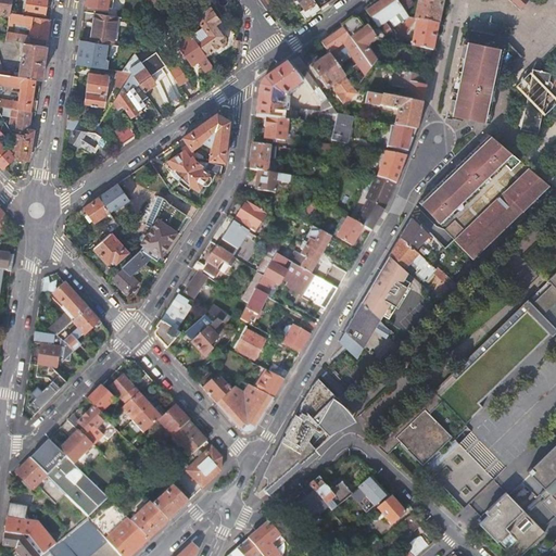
[(11,0),(0,0),(0,14),(9,16),(10,14),(11,0)]
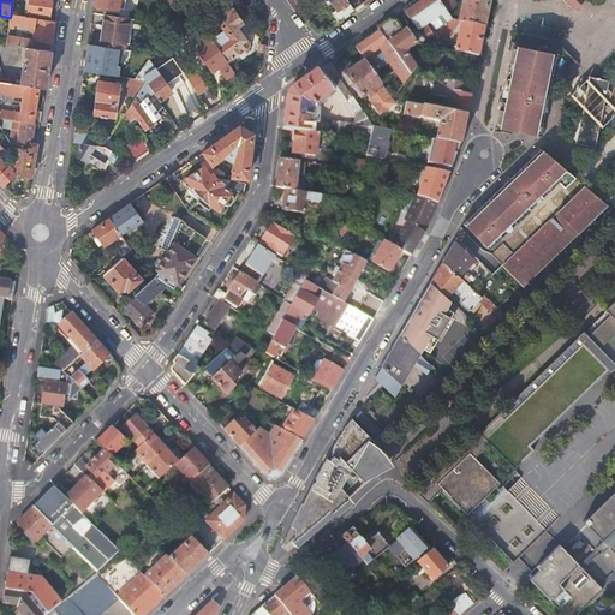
[(29,0),(27,15),(49,18),(52,0),(29,0)]
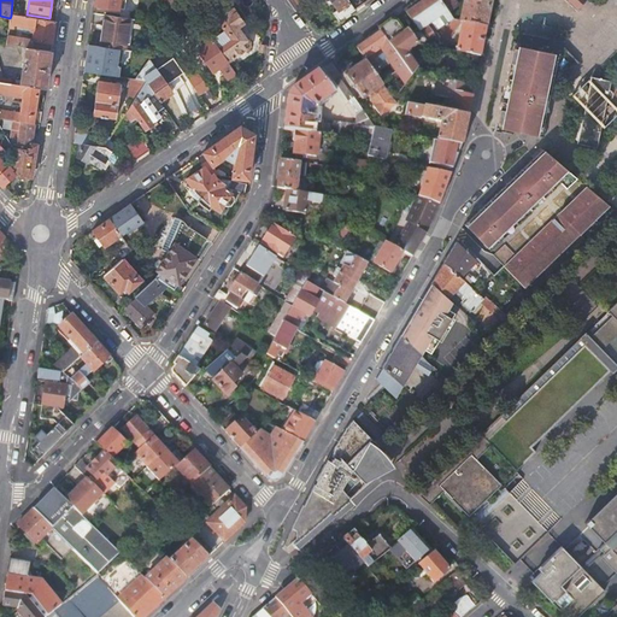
[(119,0),(94,0),(94,7),(118,10),(119,0)]
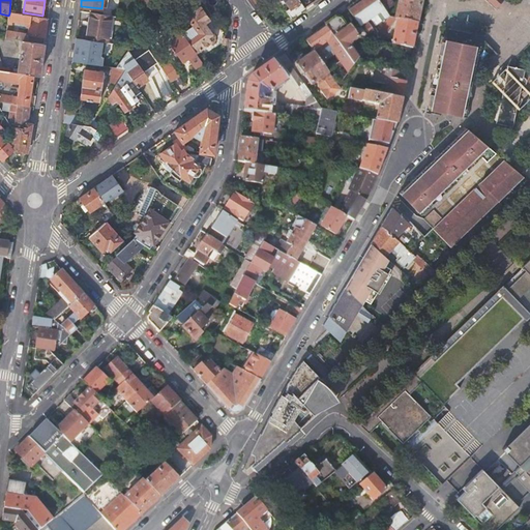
[(284,0),(290,8),(287,10),(291,18),(304,8),(299,0),(284,0)]
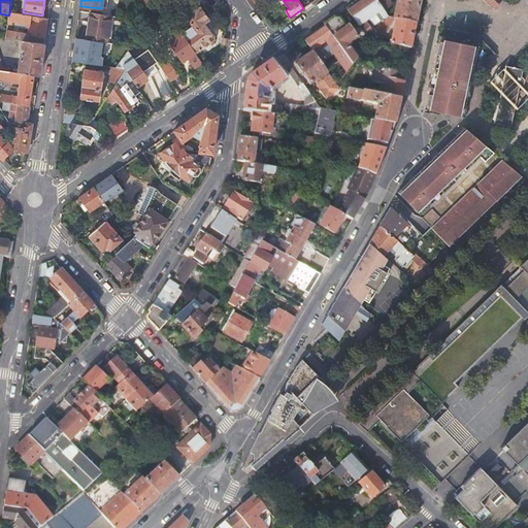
[(357,25),(366,36),(369,41),(370,40),(374,35),(372,32),(374,30),(373,28),(370,30),(366,24),(364,25),(363,24),(375,14),(380,22),(388,17),(384,11),(375,0),(359,0),(347,9),(357,25)]
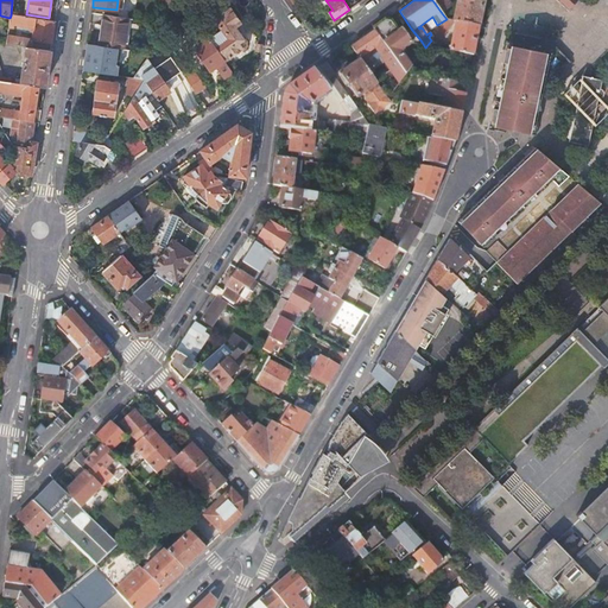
[(432,0),(442,13),(449,8),(450,4),(447,0),(432,0)]
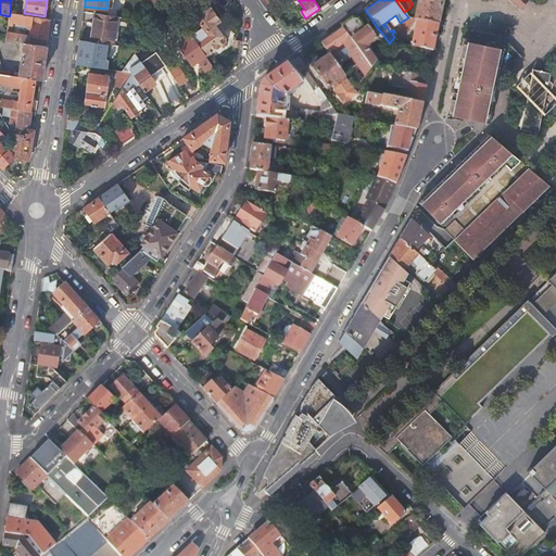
[(417,19),(438,24),(443,0),(418,0),(415,19),(417,19)]
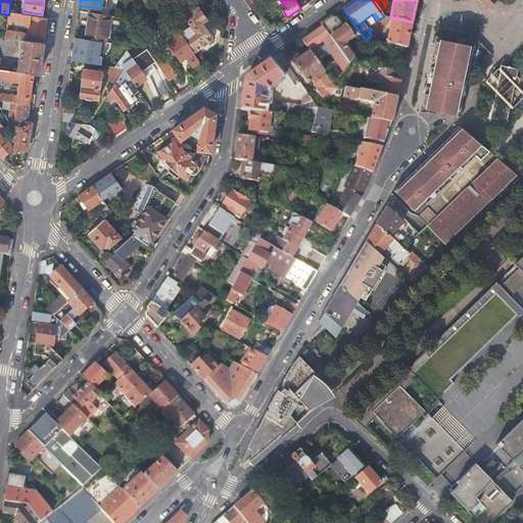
[(478,0),(489,10),(498,0),(478,0)]
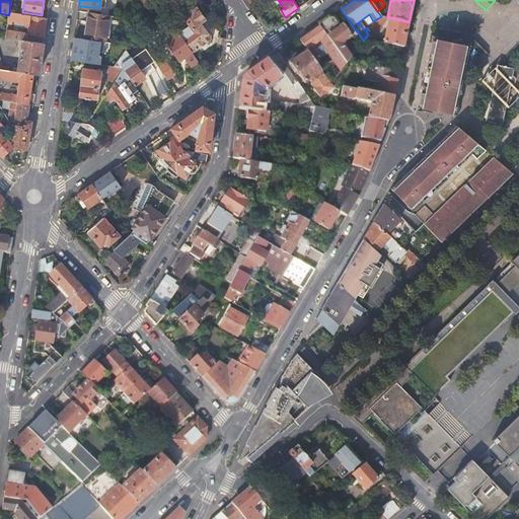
[(189,7),(180,13),(190,25),(177,33),(191,52),(208,41),(208,35),(200,23),(204,21),(204,18),(198,9),(195,9),(192,11),(189,7)]
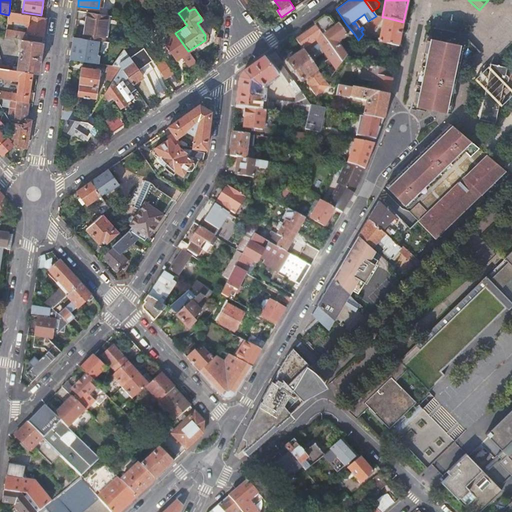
[(5,37),(21,40),(42,43),(46,18),(9,13),(8,15),(5,37)]
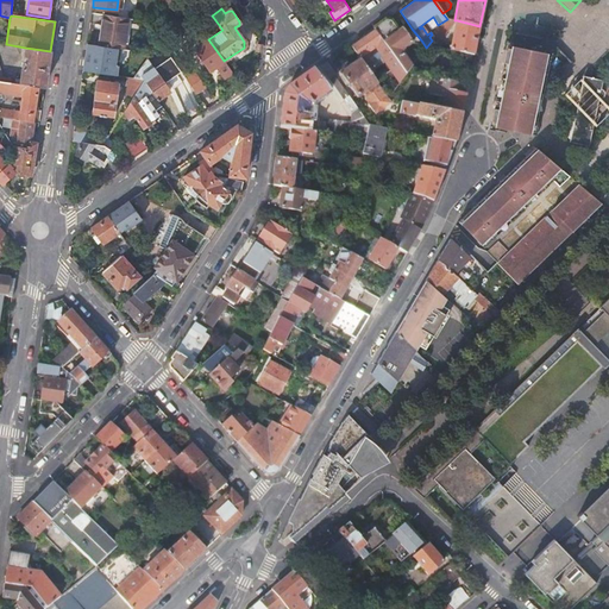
[(127,19),(102,16),(96,46),(112,49),(123,50),(127,19)]
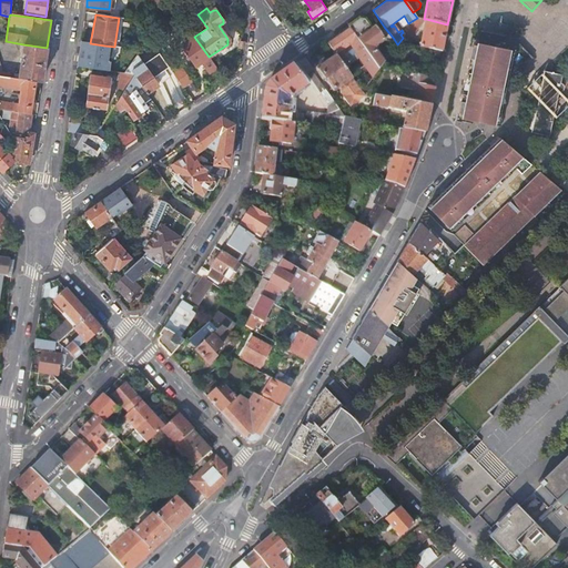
[(403,38),(398,43),(406,44),(424,19),(417,18),(403,38)]
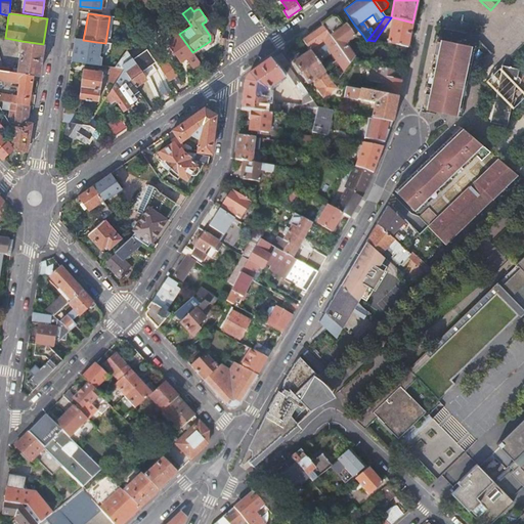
[(323,28),(349,64),(351,61),(354,58),(346,48),(348,42),(354,38),(359,39),(363,36),(354,25),(348,29),(346,26),(343,28),(337,18),(332,17),(321,25),(323,28)]
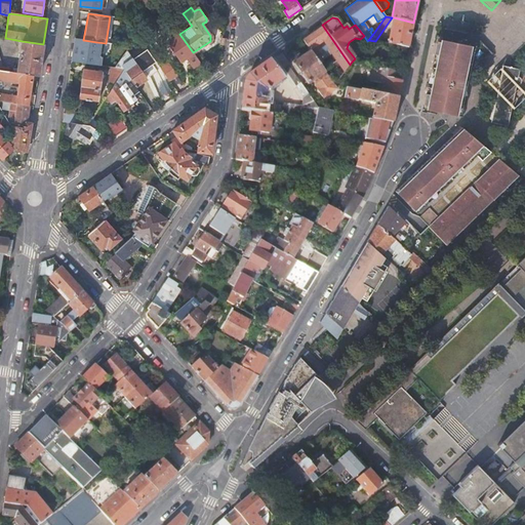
[(389,43),(408,47),(413,23),(394,17),(389,43)]
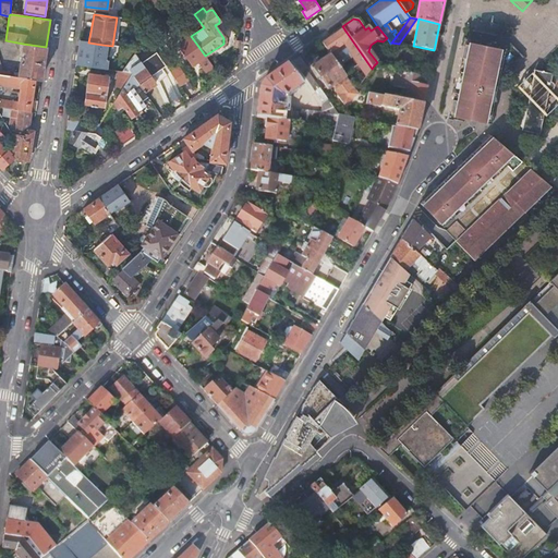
[(323,45),(330,56),(355,92),(356,91),(372,69),(344,29),(323,45)]
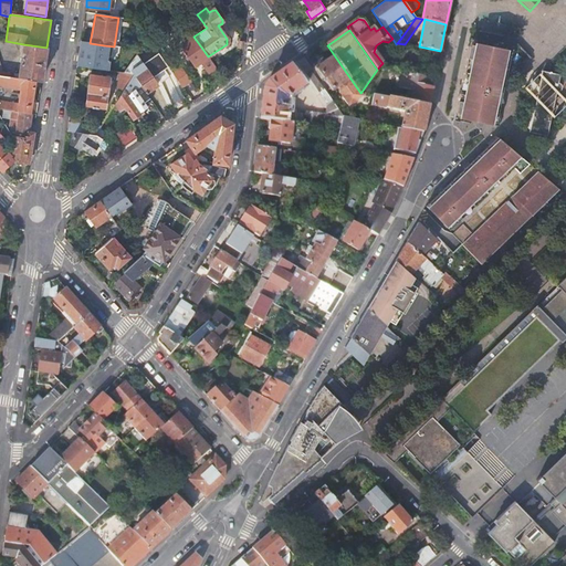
[(456,115),(499,124),(510,73),(526,56),(509,38),(473,31),(456,115)]
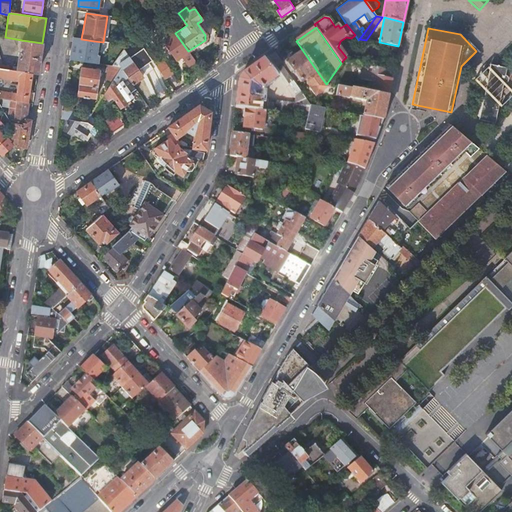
[(176,60),(188,51),(175,33),(163,42),(176,60)]
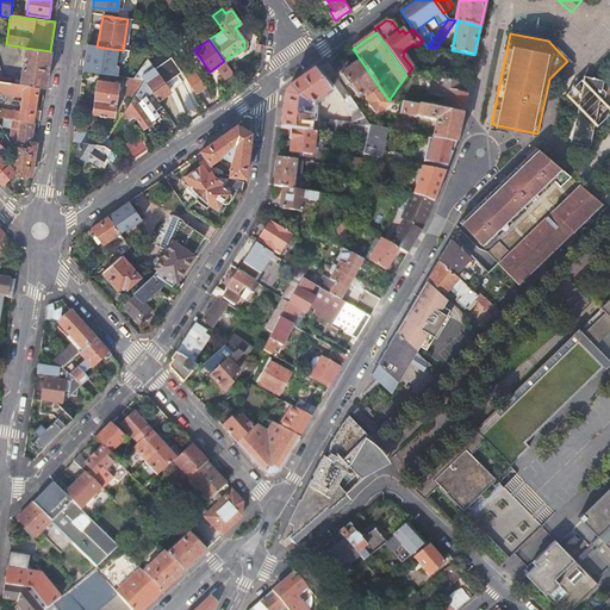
[(112,49),(97,47),(87,45),(83,68),(109,72),(112,49)]
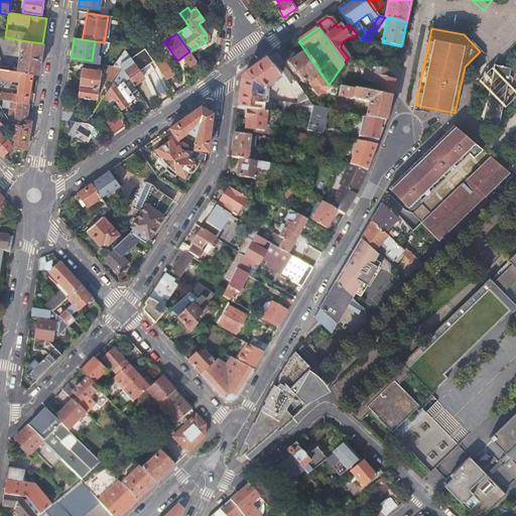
[(38,75),(42,43),(21,40),(17,69),(13,69),(13,72),(32,75),(38,75)]
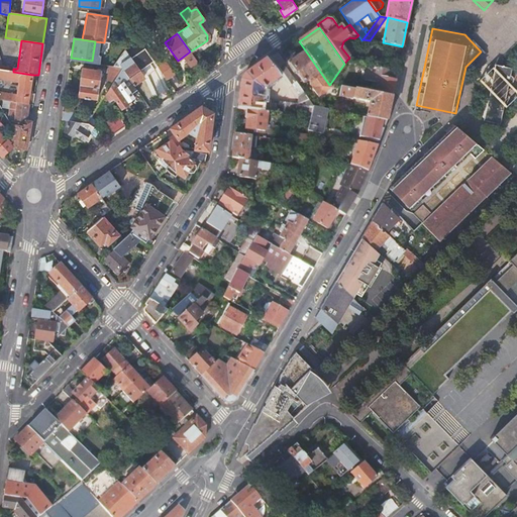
[(144,78),(124,52),(113,67),(121,68),(134,85),(144,78)]
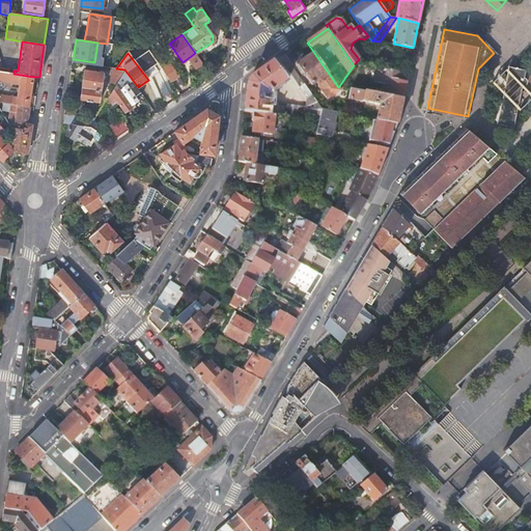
[(338,87),(314,53),(305,59),(302,55),(295,60),(311,85),(318,81),(318,86),(328,100),(341,90),(340,90),(343,87),(339,86),(338,87)]
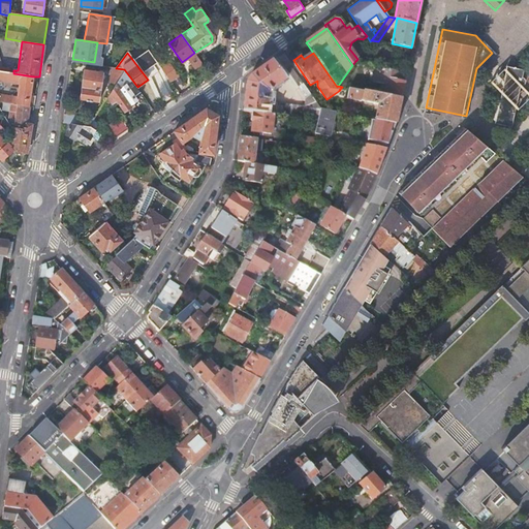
[(292,65),(284,54),(278,58),(286,69),(290,66),(292,65)]
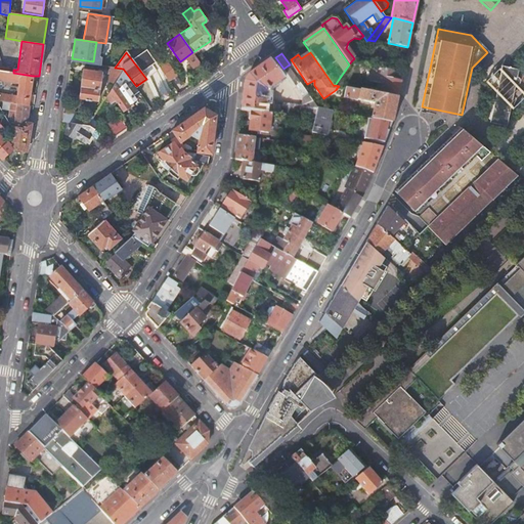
[(0,61),(0,71),(9,72),(9,68),(2,67),(0,61)]
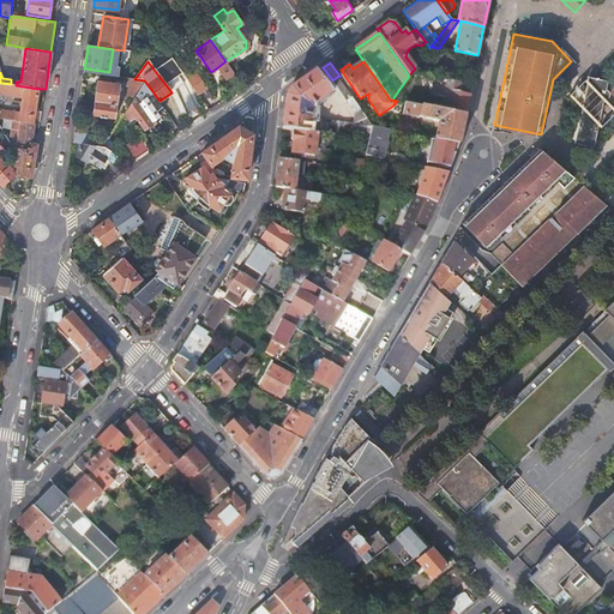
[(372,126),(337,77),(332,80),(347,101),(345,102),(355,115),(353,124),(311,119),(312,108),(331,94),(315,72),(290,89),(288,94),(286,97),(282,131),(294,132),(318,134),(369,140),(372,126)]
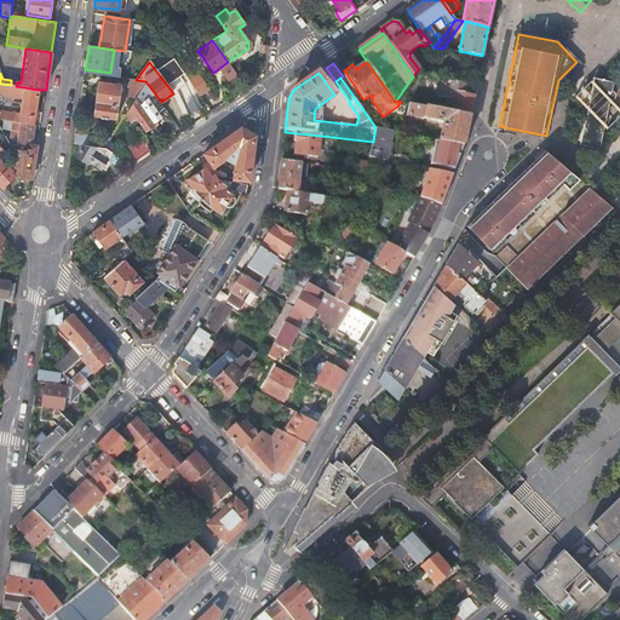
[(613,81),(593,78),(580,144),(601,148),(604,125),(608,127),(619,113),(619,110),(619,109),(616,107),(608,107),(609,99),(610,99),(612,99),(613,98),(614,97),(615,96),(615,95),(615,93),(615,92),(614,91),(612,90),(613,81)]
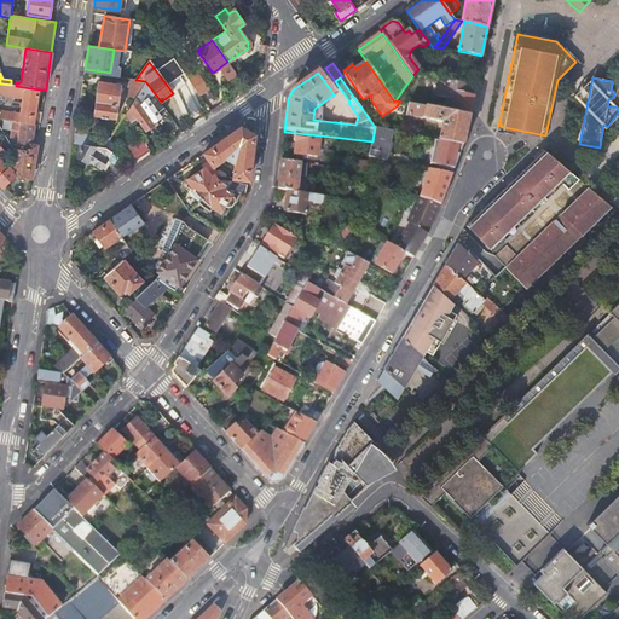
[(449,98),(446,111),(469,116),(475,86),(441,79),(438,96),(449,98)]
